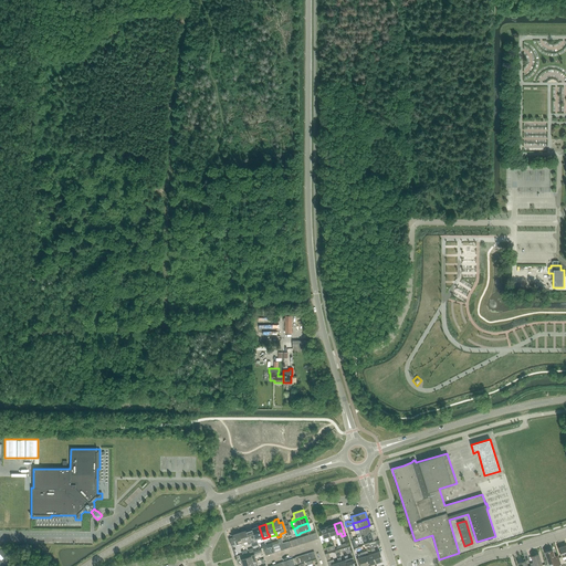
[(337,534),(334,524),(327,526),(329,536),(331,536),(334,535),(336,538),(338,537),(337,534)]
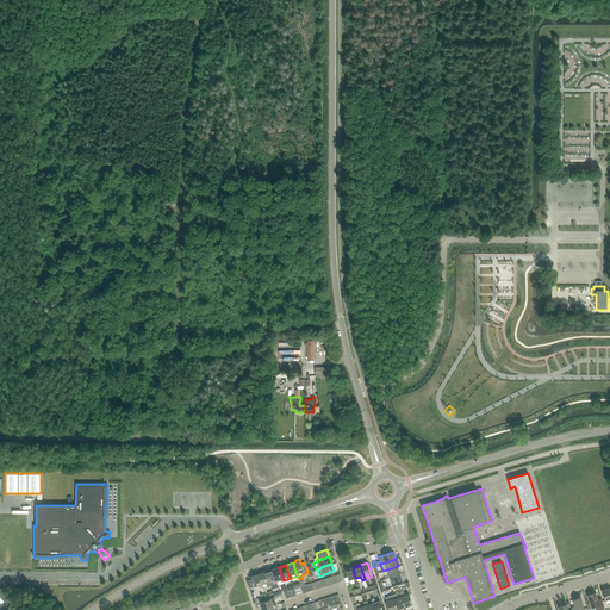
[(387,570),(388,574),(384,576),(385,579),(390,577),(399,574),(398,566),(387,570)]
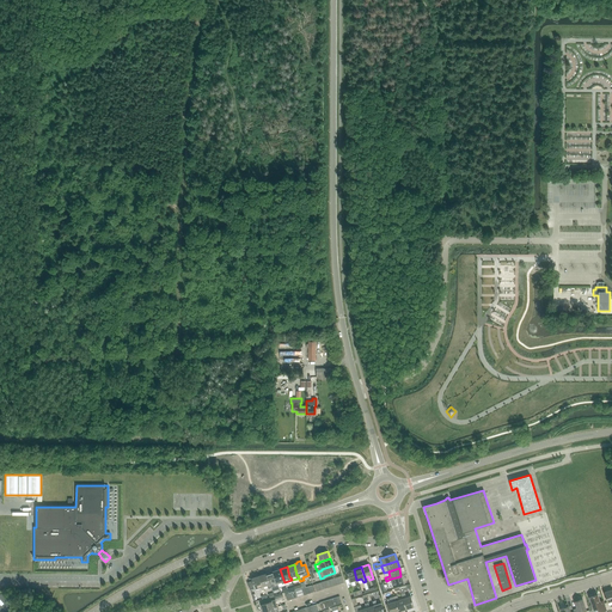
[(283,580),(280,569),(273,571),(276,582),(276,581),(277,583),(281,582),(282,583),(285,582),(283,580)]
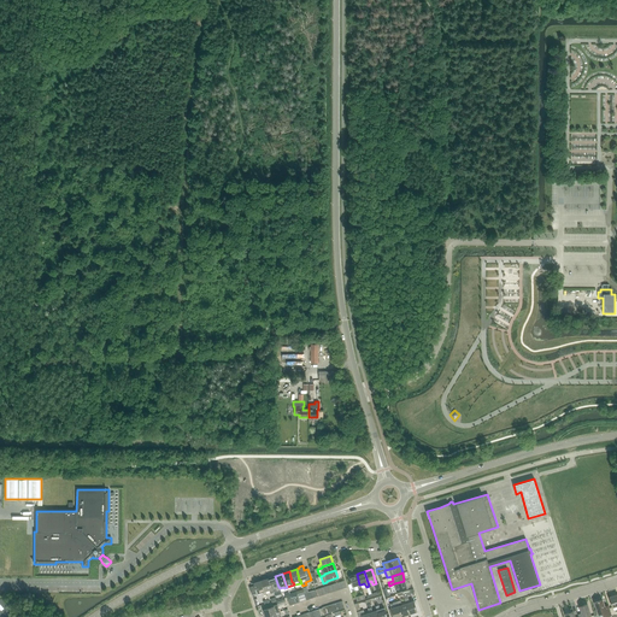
[(359,585),(357,574),(350,576),(353,587),(357,586),(358,589),(362,588),(360,585),(359,585)]
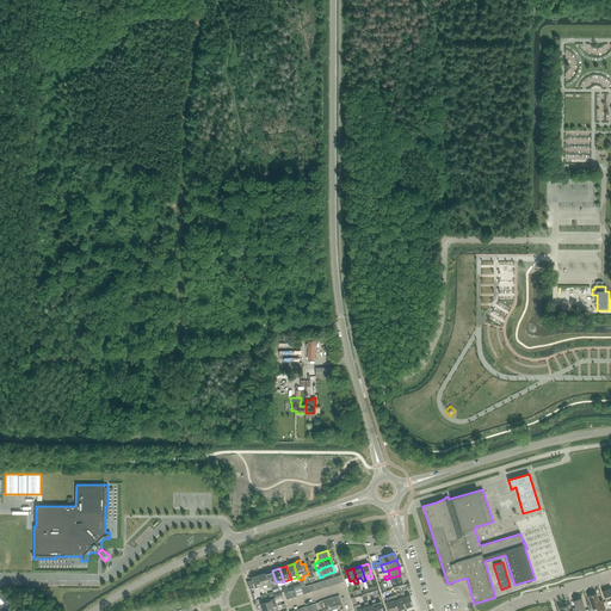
[(276,581),(272,571),(271,571),(271,569),(267,571),(269,572),(265,573),(269,584),(270,582),(271,586),(277,584),(277,582),(276,580),(276,581)]
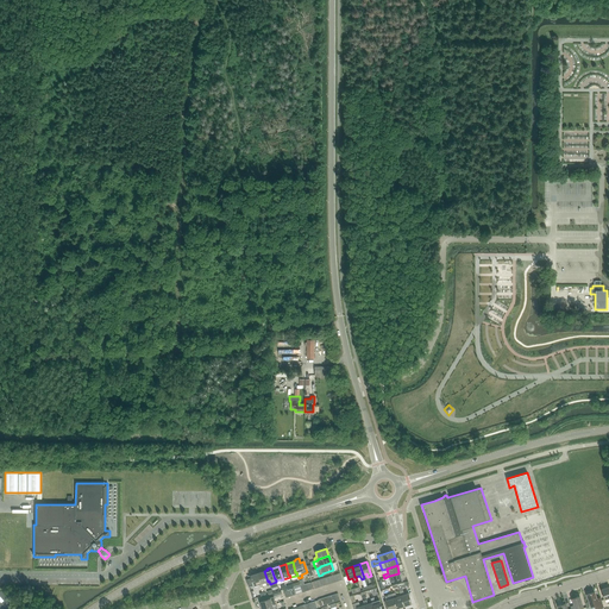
[(261,572),(257,573),(261,583),(262,583),(267,582),(267,585),(270,584),(269,581),(268,582),(264,571),(263,570),(259,571),(261,572)]
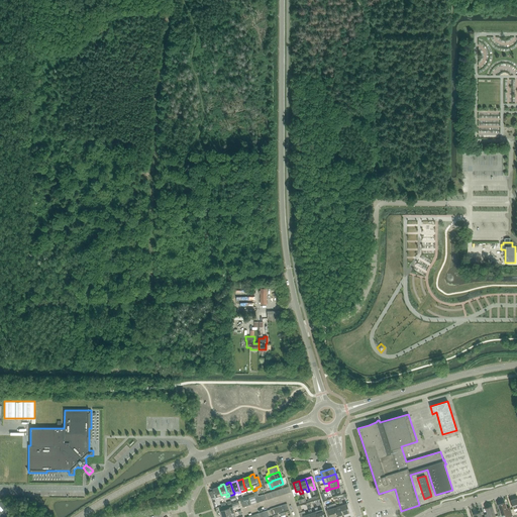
[(218,487),(218,486),(214,487),(214,488),(212,489),(213,491),(209,492),(211,499),(215,498),(215,497),(219,496),(220,499),(223,498),(222,495),(221,495),(218,487)]
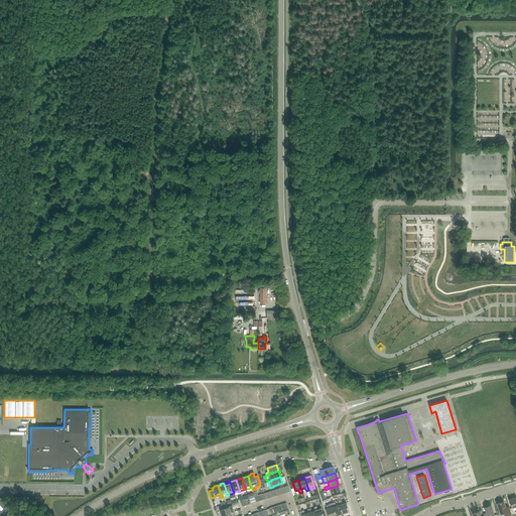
[(330,488),(326,490),(327,494),(328,496),(332,495),(335,494),(341,492),(340,490),(341,490),(339,485),(338,486),(330,488)]
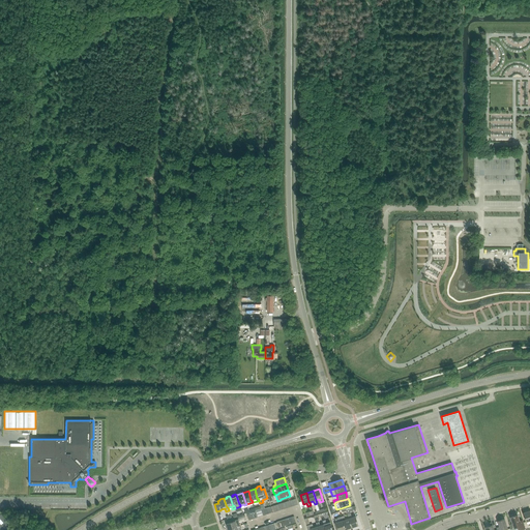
[(293,499),(284,502),(286,508),(295,505),(293,499)]
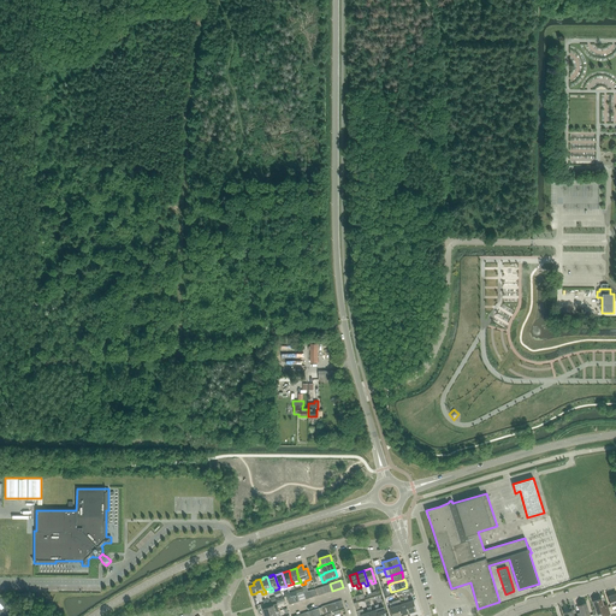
[(402,592),(402,593),(406,603),(409,612),(416,610),(413,600),(409,602),(407,594),(410,593),(410,592),(409,590),(402,592)]
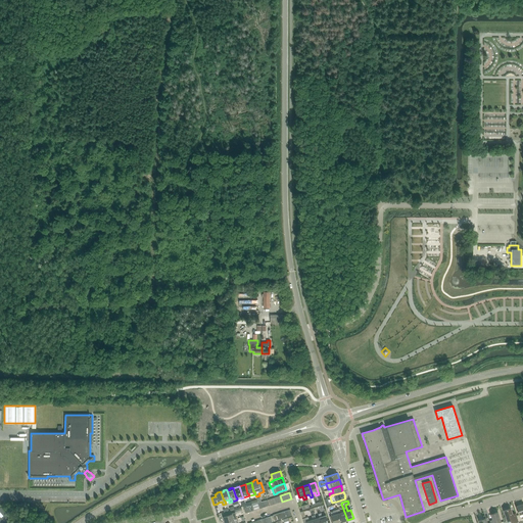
[(0,522),(7,522),(12,519),(1,507),(0,508),(0,522)]
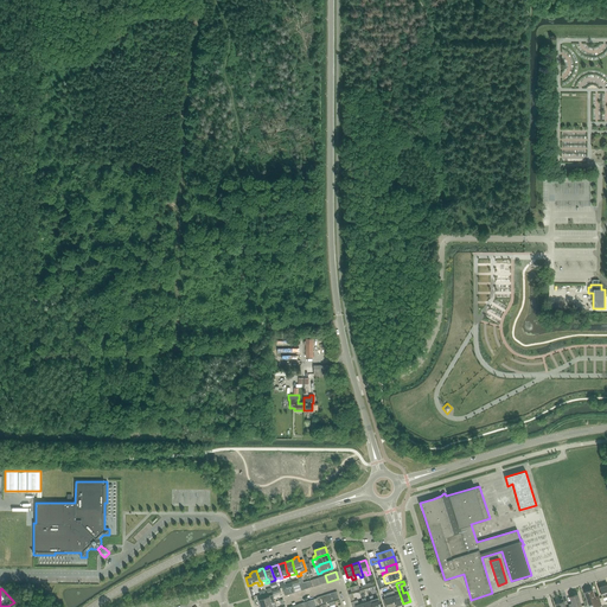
[(269,596),(259,600),(261,606),(272,604),(275,602),(274,598),(273,596),(281,594),(280,589),(272,593),(273,595),(269,596)]
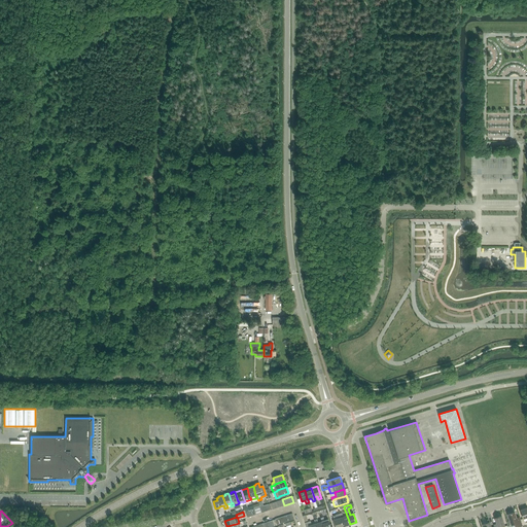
[(514,512),(511,513),(511,512),(507,513),(507,514),(511,525),(515,524),(515,526),(517,526),(522,526),(519,518),(517,519),(514,512)]
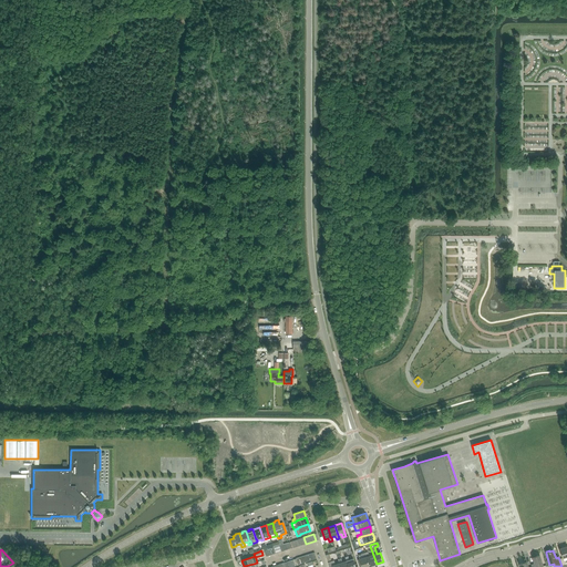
[(373,555),(369,556),(368,552),(366,553),(367,557),(370,566),(377,564),(373,555)]
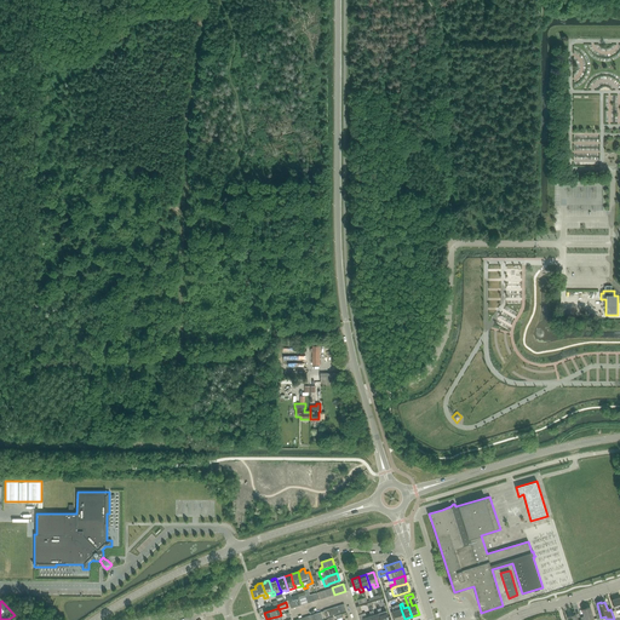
[(331,608),(333,615),(346,610),(344,604),(331,608)]
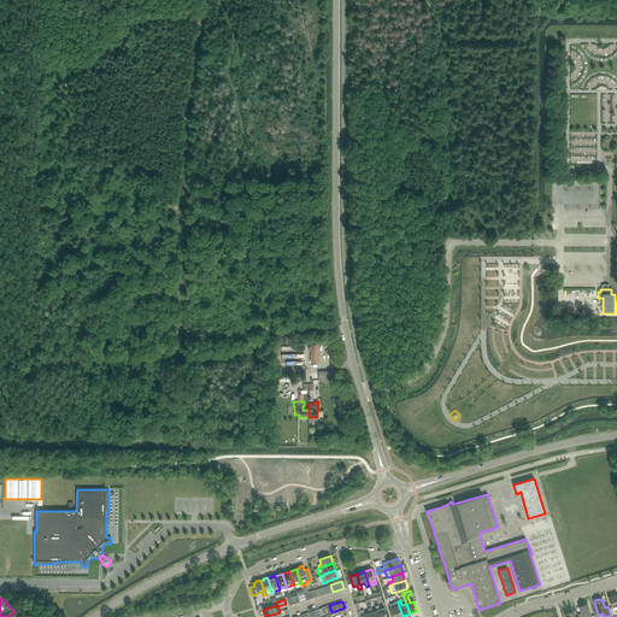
[(399,606),(398,601),(389,604),(392,610),(389,610),(391,616),(399,616),(403,616),(399,606)]
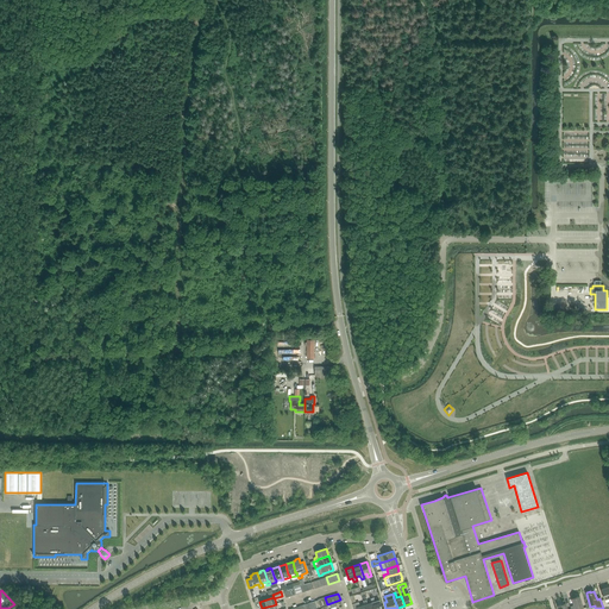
[(571,607),(571,608),(583,608),(579,596),(572,598),(573,606),(571,607)]
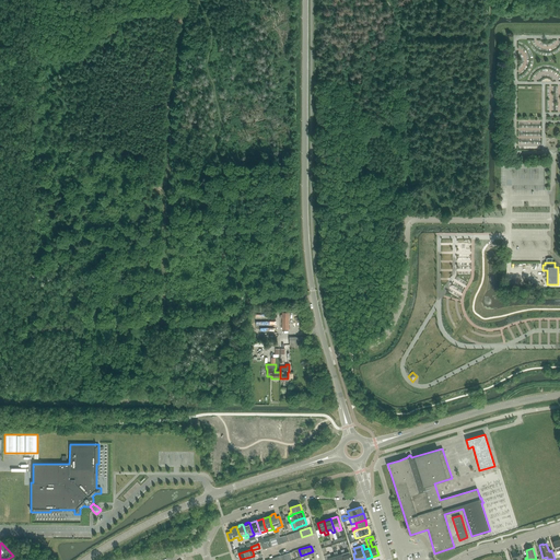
[(341,555),(343,559),(351,559),(349,552),(345,553),(343,549),(340,550),(341,555)]
